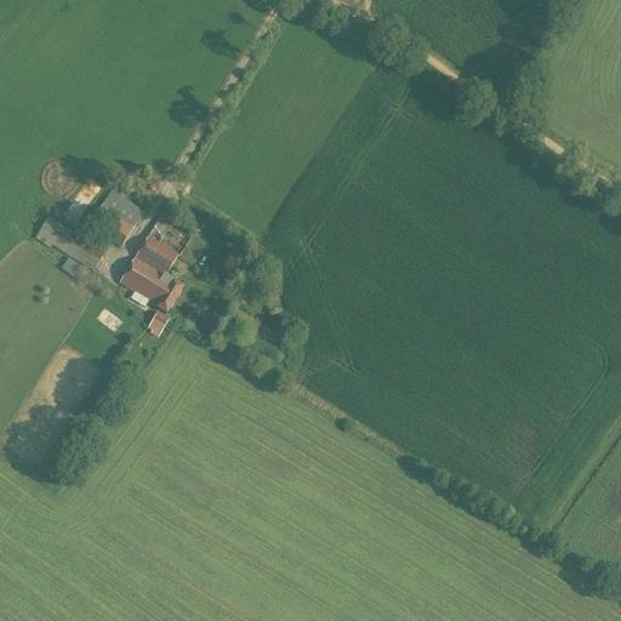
[(121,249),(146,214),(113,192),(89,226),(121,249)]
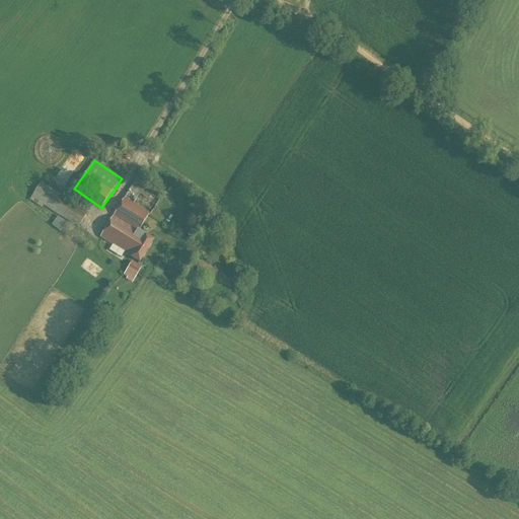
[(42,208),(47,200),(34,192),(29,200),(42,208)]
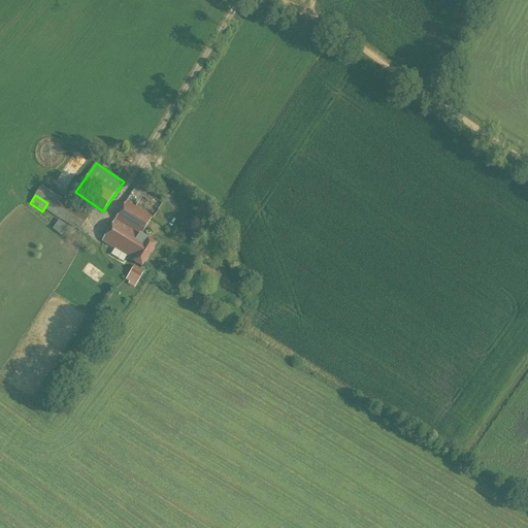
[(153,218),(128,202),(102,242),(142,267),(157,244),(142,234),(153,218)]
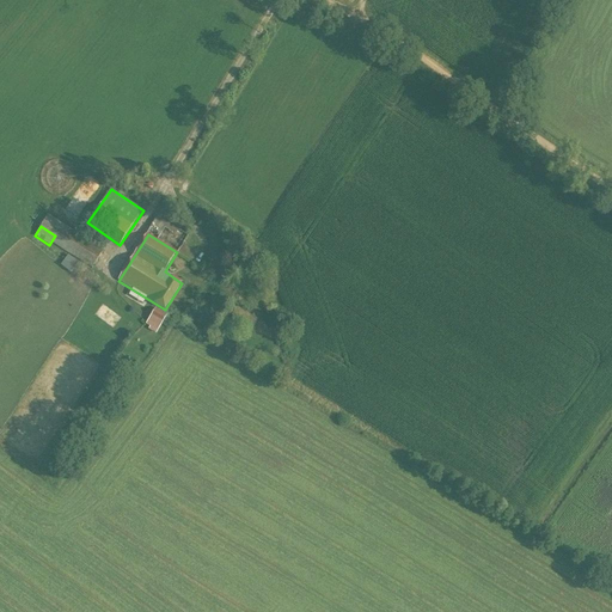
[(83,262),(92,268),(98,258),(89,252),(83,262)]
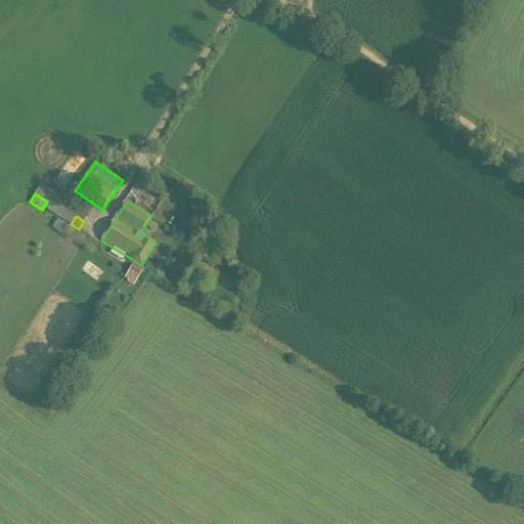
[(52,227),(61,232),(68,224),(58,218),(52,227)]
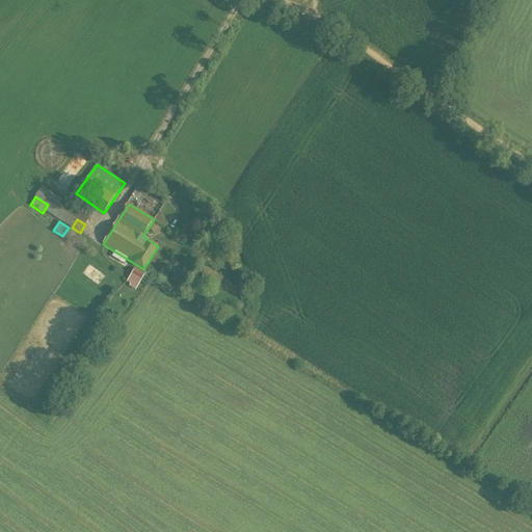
[(219,285),(223,277),(206,267),(202,274),(219,285)]
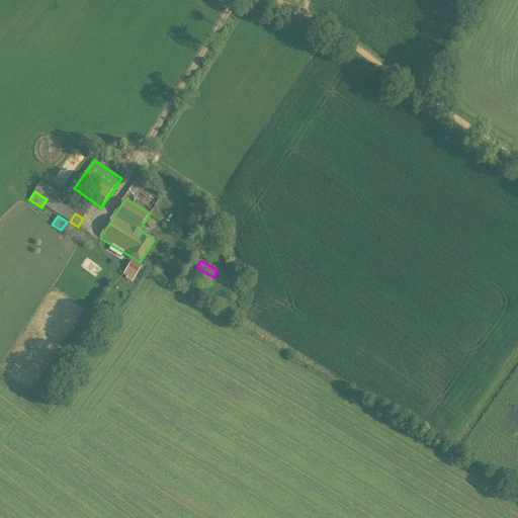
[(142,273),(145,269),(132,261),(123,274),(127,276),(125,279),(132,282),(139,271),(142,273)]
